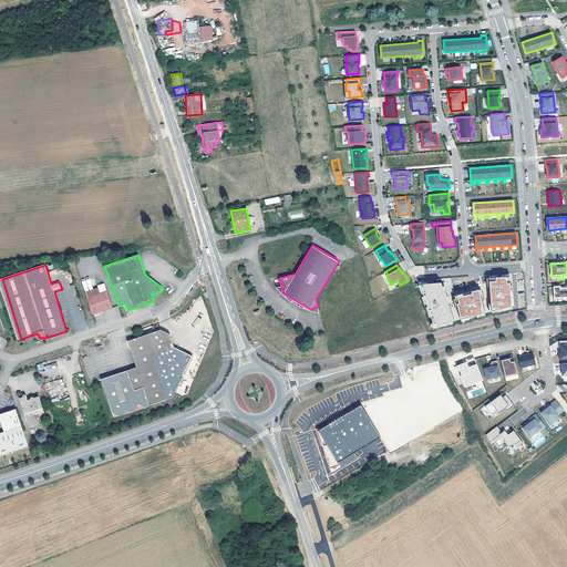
[(112,308),(102,279),(82,286),(92,315),(93,315),(94,318),(103,315),(101,311),(112,308)]
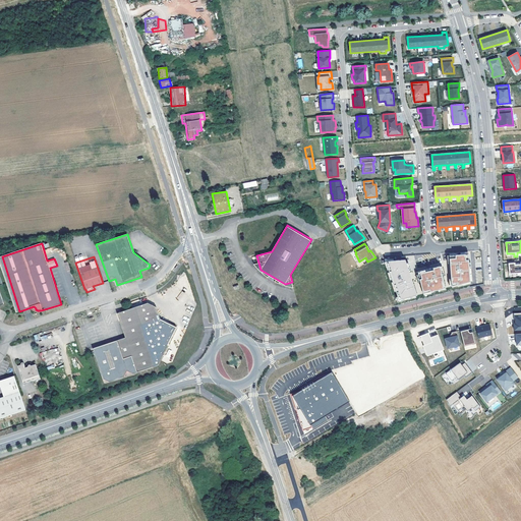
[(405,259),(386,262),(389,269),(399,265),(403,277),(410,275),(405,259)]
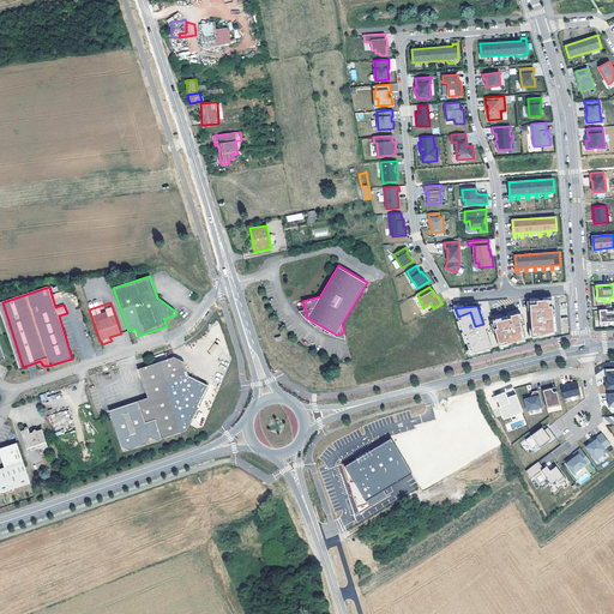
[(553,306),(530,307),(533,337),(554,332),(553,306)]
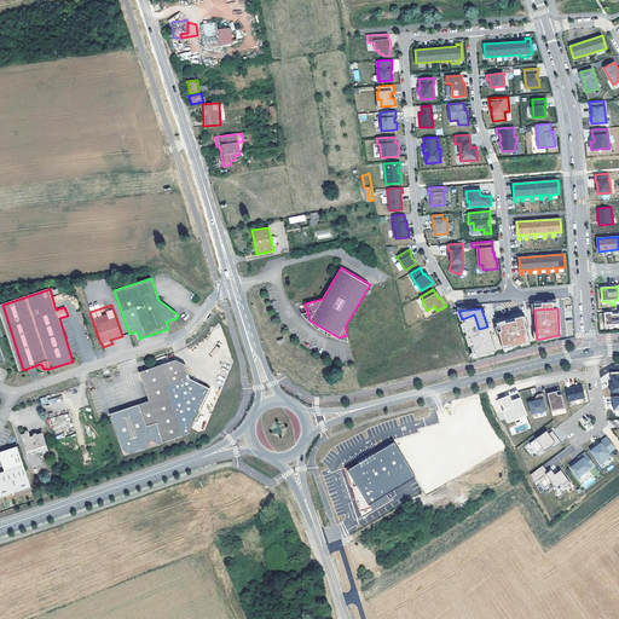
[(618,311),(609,312),(605,312),(606,325),(614,324),(615,328),(618,327),(618,324),(618,311)]
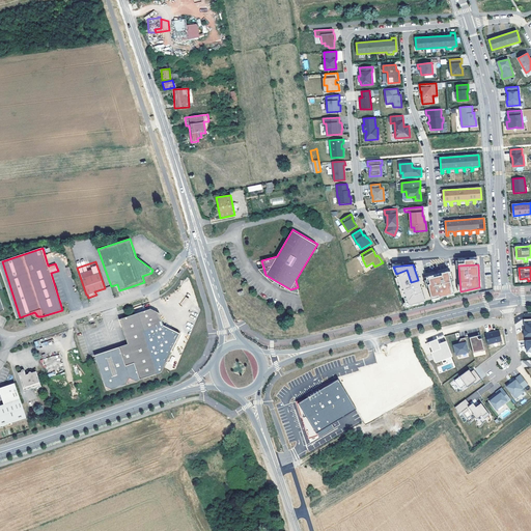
[(262,274),(272,281),(272,283),(276,285),(281,288),(282,286),(292,290),(300,291),(298,287),(290,289),(266,275),(263,268),(259,269),(262,274)]
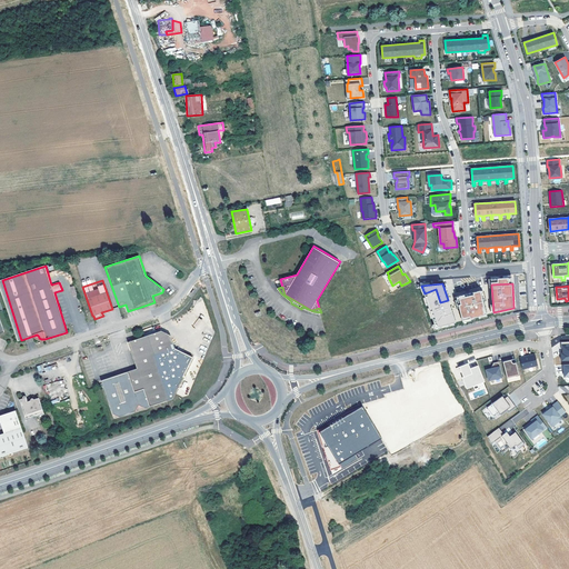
[(436,289),(425,293),(436,328),(456,322),(448,300),(440,302),(436,289)]
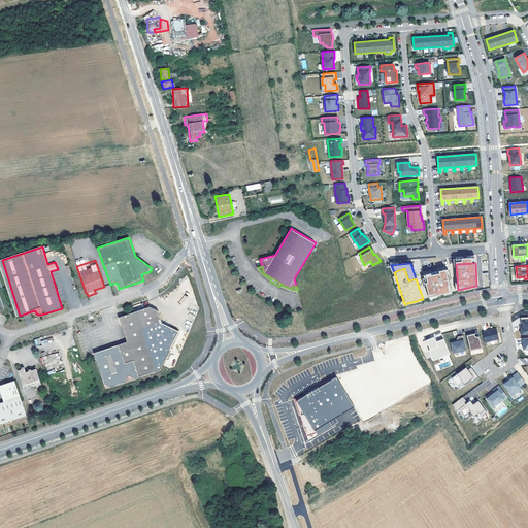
[(446,269),(424,275),(429,298),(452,292),(446,269)]
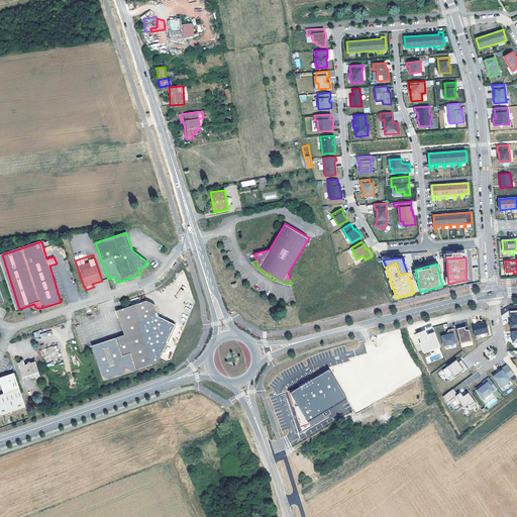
[(127,368),(131,371),(152,364),(157,363),(176,324),(161,317),(157,305),(147,301),(116,311),(124,335),(93,345),(103,376),(108,379),(123,374),(125,369),(127,368)]
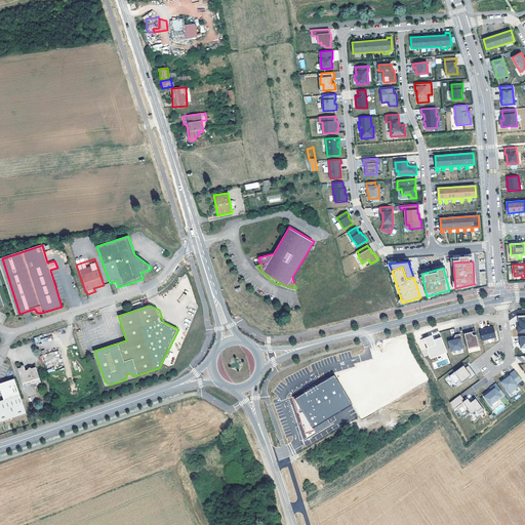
[(479,330),(482,340),(495,336),(493,326),(479,330)]
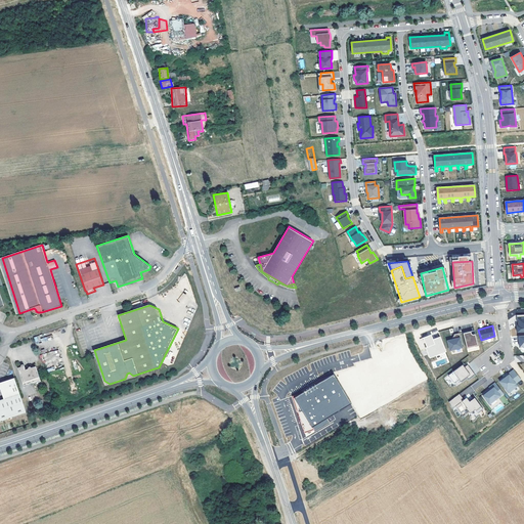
[(463,332),(467,348),(478,345),(475,334),(473,335),(472,334),(471,331),(467,332),(467,331),(463,332)]
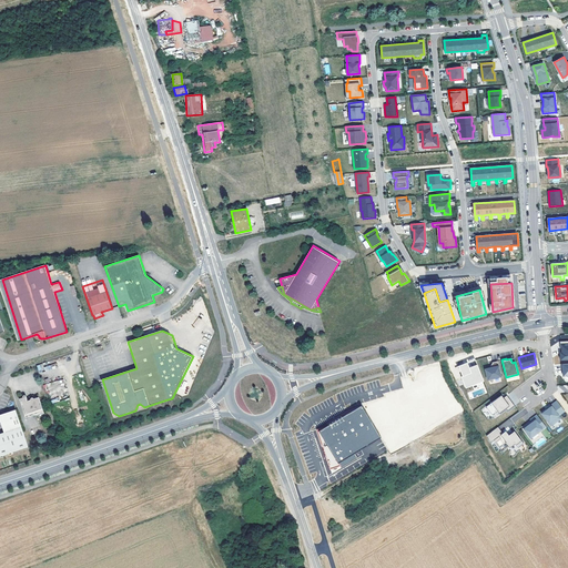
[(485,369),(488,379),(501,376),(497,361),(492,362),(492,363),(493,367),(489,368),(485,369)]
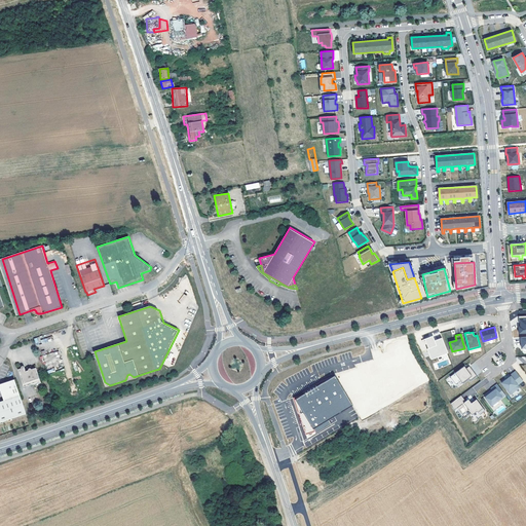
[(448,352),(442,338),(435,340),(433,336),(424,339),(428,348),(427,348),(430,358),(437,355),(437,357),(448,352)]
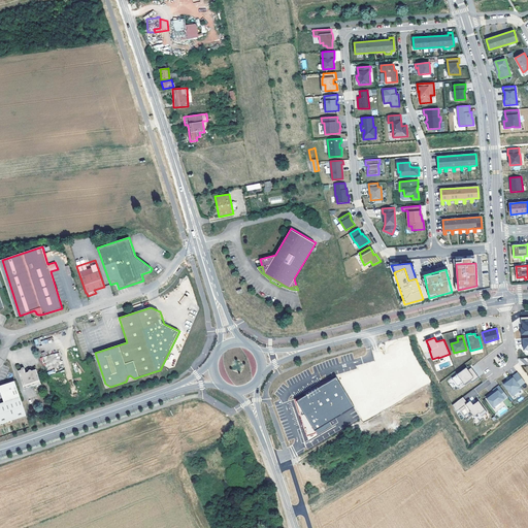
[(393,358),(338,376),(357,408),(406,386),(393,358)]
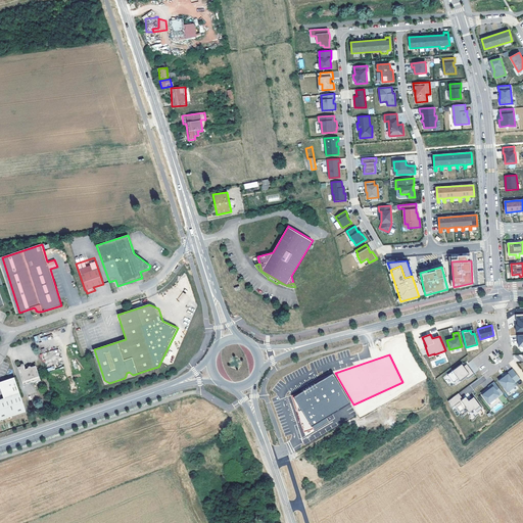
[(24,382),(32,379),(33,381),(41,378),(36,363),(31,364),(30,364),(29,364),(28,364),(28,366),(25,367),(24,363),(17,365),(24,382)]
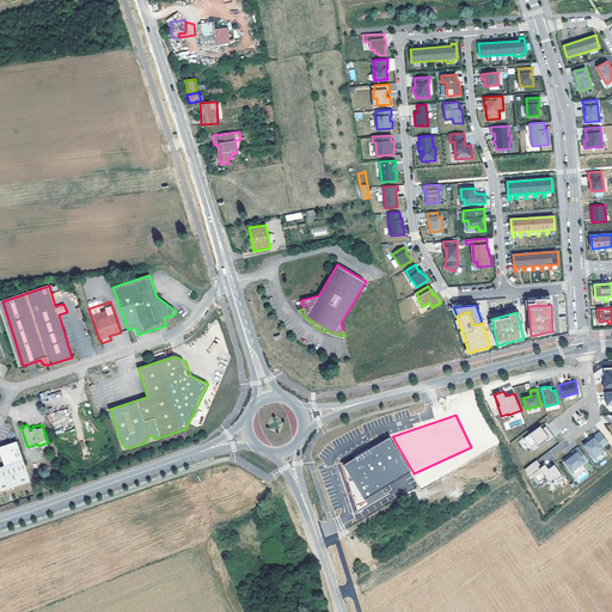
[(539,427),(524,439),(531,447),(536,444),(538,446),(545,440),(546,442),(555,438),(546,426),(543,428),(542,429),(539,427)]
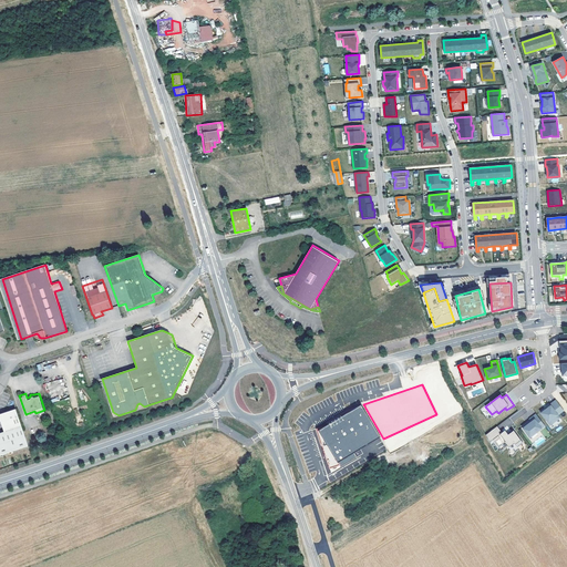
[(540,412),(550,425),(559,418),(557,414),(564,410),(556,400),(549,404),(550,405),(547,408),(545,409),(545,408),(540,412)]
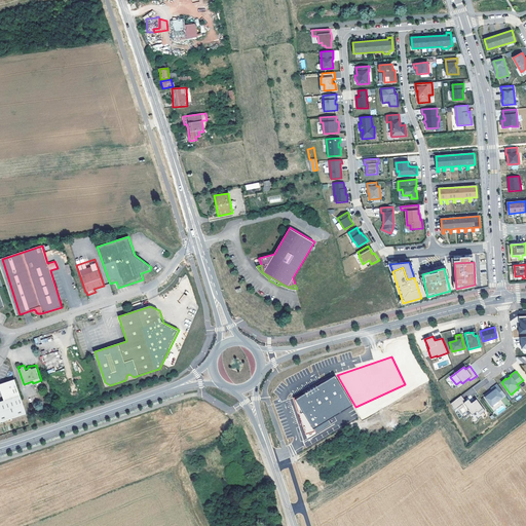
[(294,398),(307,440),(337,421),(335,416),(352,406),(335,375),(294,398)]
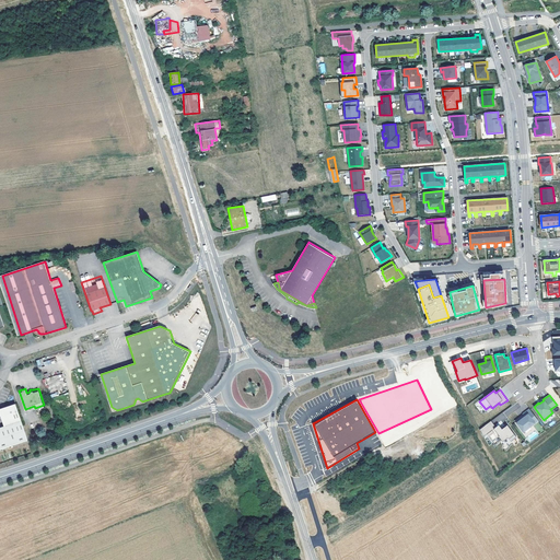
[(23,435),(13,407),(0,410),(0,413),(4,426),(0,427),(0,446),(24,439),(23,435)]
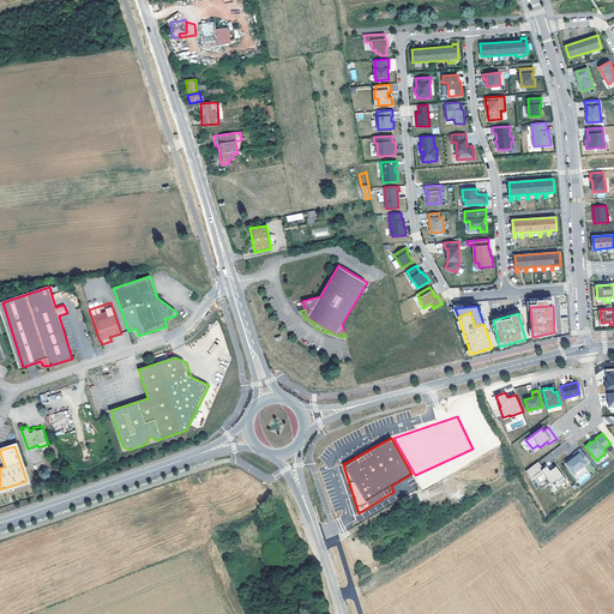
[(565,463),(573,474),(590,461),(581,449),(573,455),(575,456),(575,457),(571,459),(570,458),(565,463)]
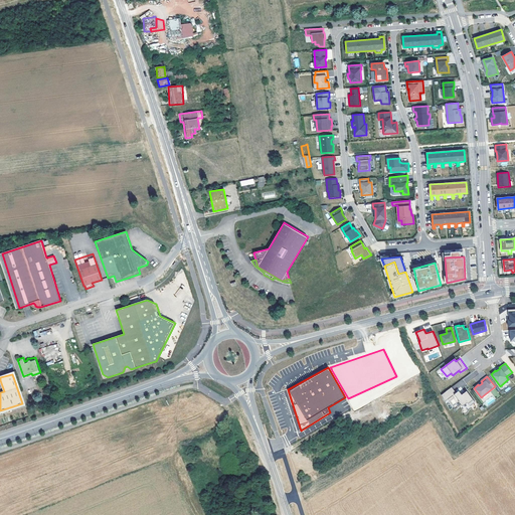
[(452,387),(441,395),(445,401),(453,395),(454,397),(449,401),(453,406),(459,401),(462,406),(467,402),(470,406),(475,402),(467,391),(462,395),(459,390),(456,392),(452,387)]
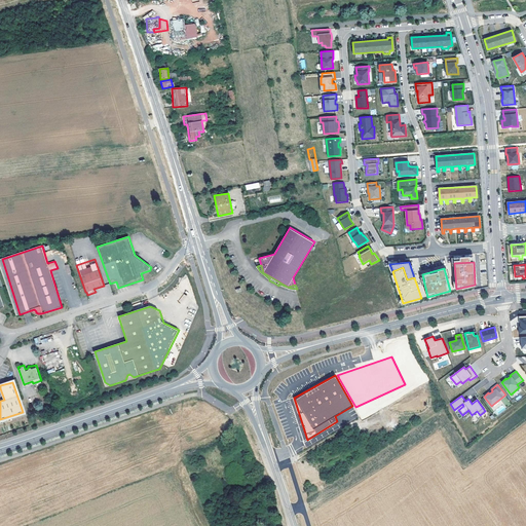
[(357,451),(362,462),(365,460),(359,450),(357,451)]
